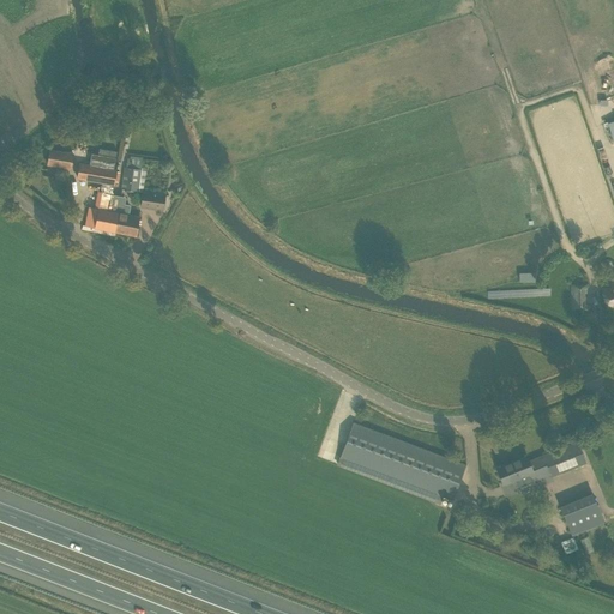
[(47,166),(71,169),(73,154),(60,151),(50,149),(47,166)]
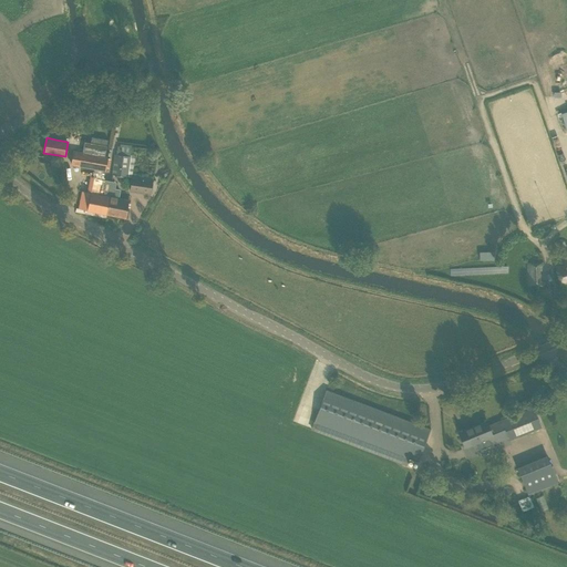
[(74,151),(71,164),(86,167),(94,168),(105,171),(106,168),(107,158),(109,157),(105,156),(106,146),(91,143),(84,142),(83,150),(80,148),(79,152),(74,151)]
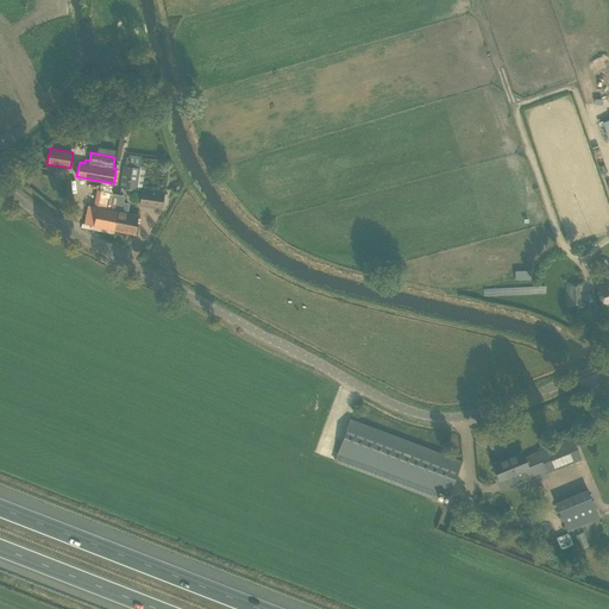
[(125,157),(124,167),(125,167),(140,169),(140,167),(142,159),(129,157),(125,157)]
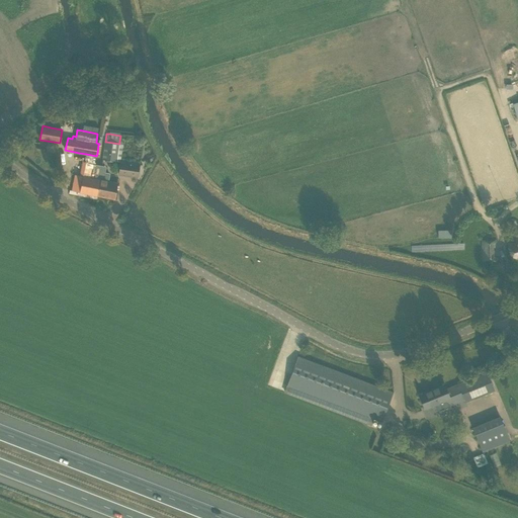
[(102,160),(117,161),(119,144),(106,142),(105,142),(102,160)]
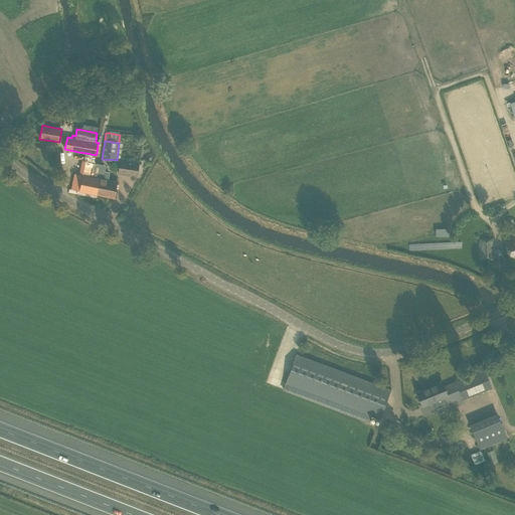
[(72,180),(70,190),(97,195),(99,183),(93,181),(95,172),(92,171),(93,167),(94,167),(95,163),(95,162),(83,160),(81,160),(79,174),(74,173),(72,180)]
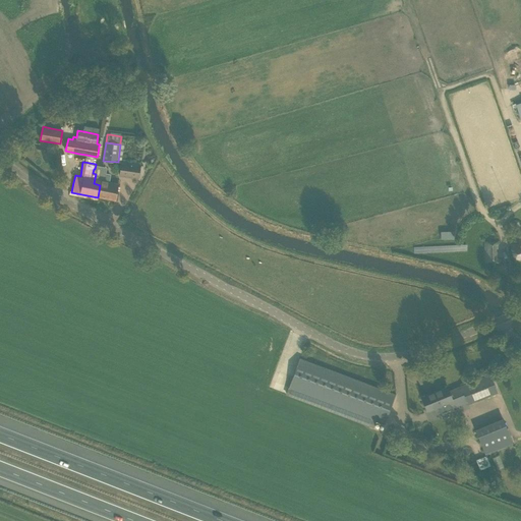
[(120,176),(137,178),(139,164),(122,162),(120,176)]
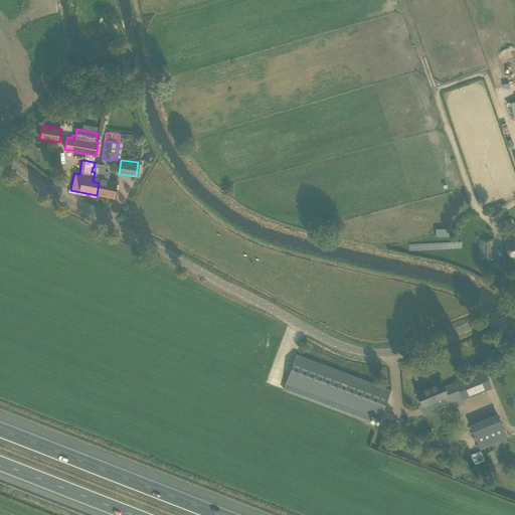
[(97,195),(114,198),(117,182),(109,180),(110,172),(105,171),(106,165),(95,163),(94,167),(93,167),(92,171),(95,172),(93,181),(99,183),(97,195)]
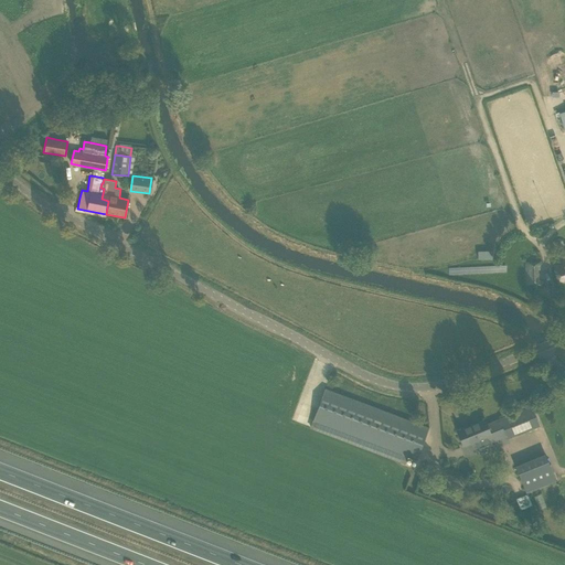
[(479,259),(493,257),(492,249),(478,251),(479,259)]
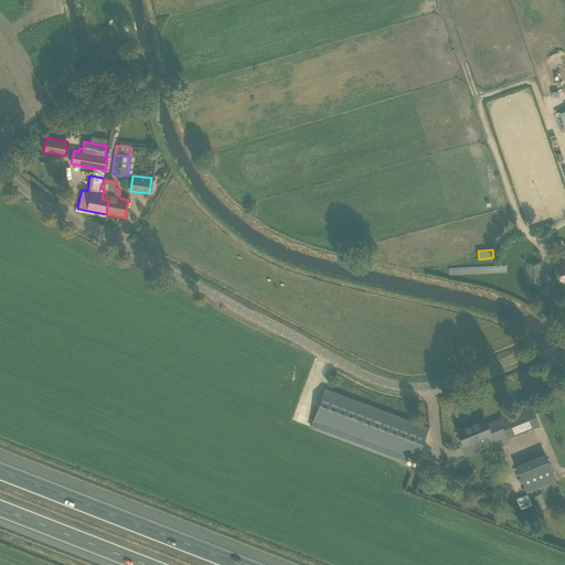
[(553,266),(558,284),(564,281),(564,254),(563,256),(562,258),(562,260),(562,264),(553,266)]
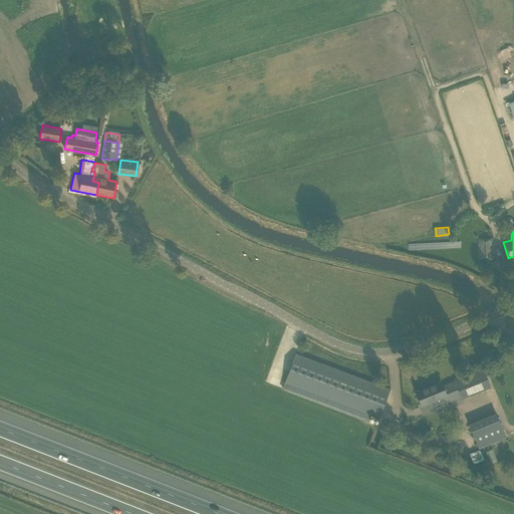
[(478,238),(478,259),(493,259),(493,255),(491,255),(491,249),(490,249),(490,241),(493,241),(493,238),(478,238)]
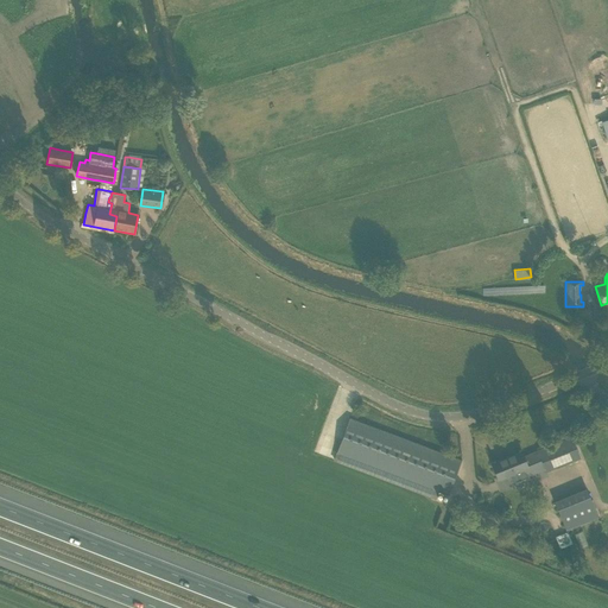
[(334,460),(334,461),(435,500),(438,492),(449,495),(461,462),(349,419),(336,453),(334,460)]
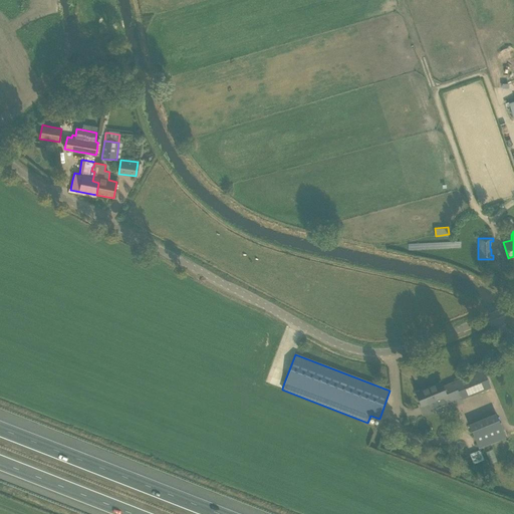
[(441,382),(416,393),(422,406),(432,402),(434,407),(435,411),(449,406),(447,402),(460,397),(462,400),(491,388),(484,369),(443,387),(441,382)]
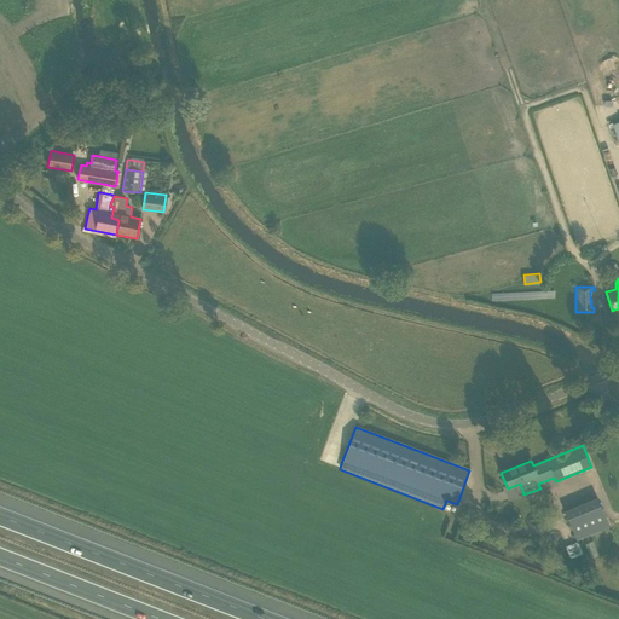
[(565,510),(576,542),(609,528),(606,518),(597,497),(565,510)]
